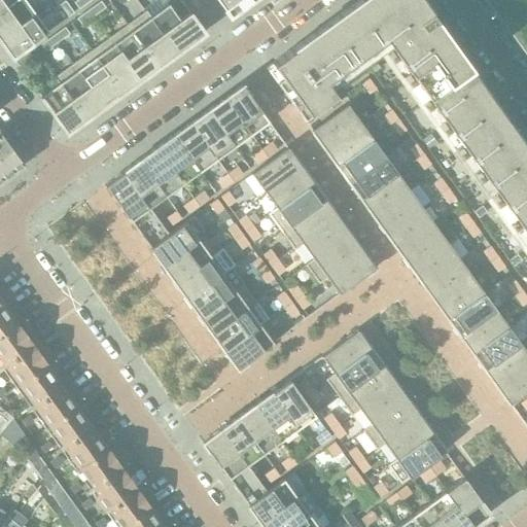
[(0,38),(34,13),(32,11),(23,0),(14,0),(0,10),(0,38)]
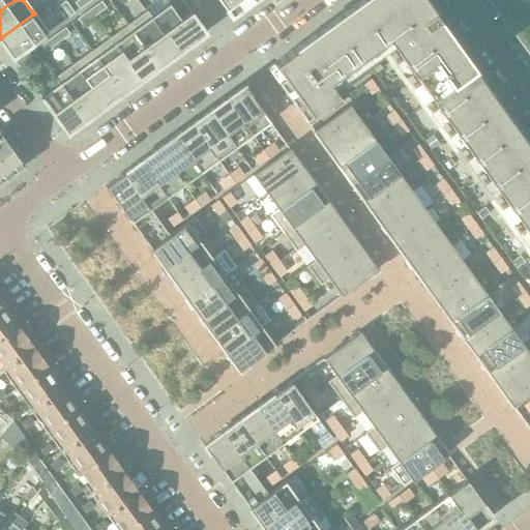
[(0,0),(0,10),(15,0),(0,0)]
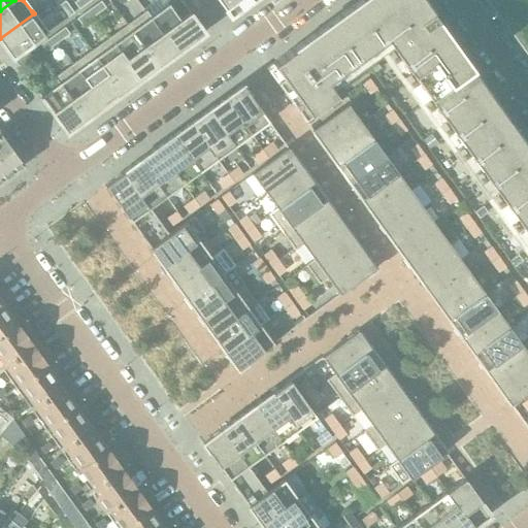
[(216,0),(228,17),(251,0),(216,0)]
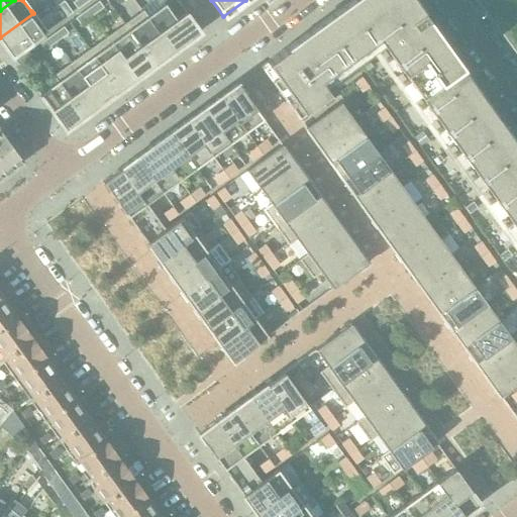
[(286,50),(261,68),(297,117),(320,100),(325,107),(334,101),(324,87),(320,82),(335,71),(359,54),(379,39),(387,50),(403,74),(404,75),(420,97),(421,98),(437,121),(454,144),(454,145),(472,168),(472,169),(488,191),(489,192),(506,215),(506,216),(516,230),(516,142),(514,138),(497,115),(480,91),(462,68),(445,44),(428,20),(413,0),(354,0),(351,3),(332,16),(309,33),(286,50)]
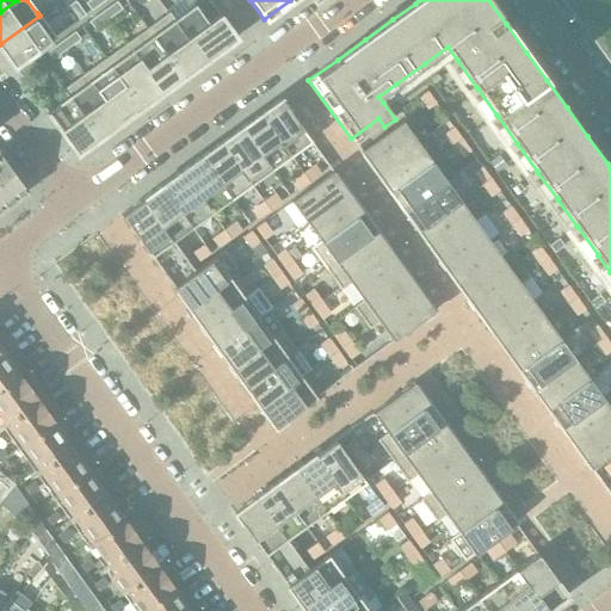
[(86,17),(75,2),(68,8),(78,22),(86,17)]
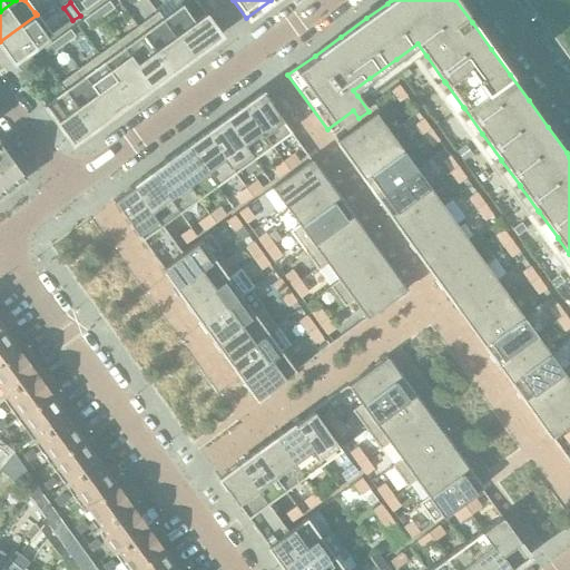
[(114,10),(109,2),(96,12),(101,19),(114,10)]
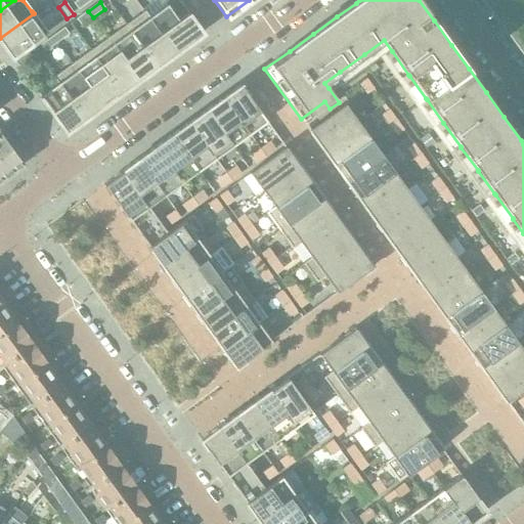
[(174,54),(203,34),(188,13),(178,20),(167,5),(148,18),(174,54)]
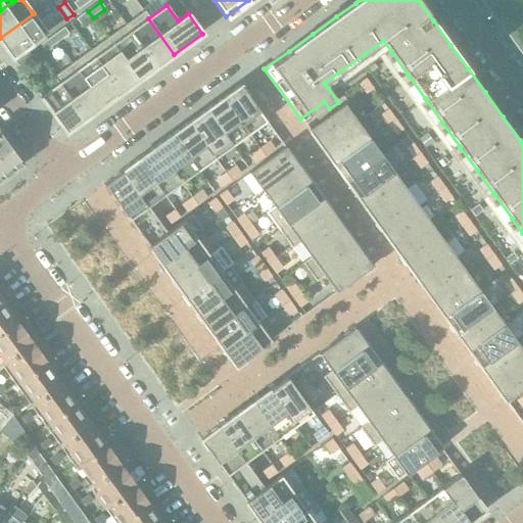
[(81,27),(93,17),(88,11),(76,19),(81,27)]
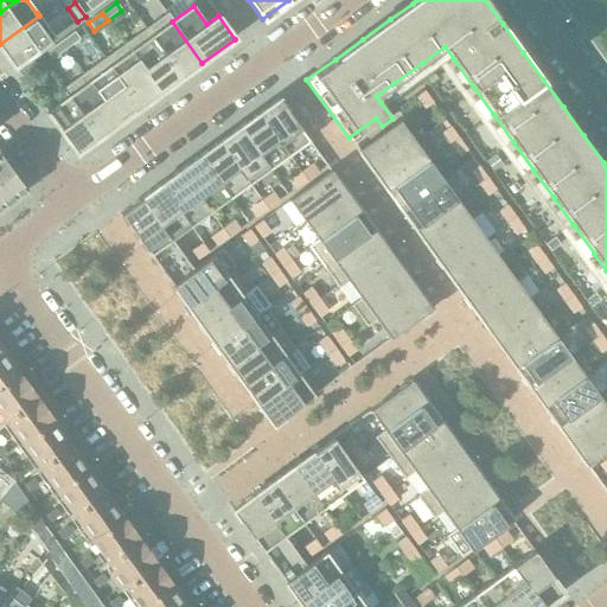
[(56,38),(52,33),(52,34),(42,19),(39,16),(0,44),(0,49),(13,68),(56,38)]
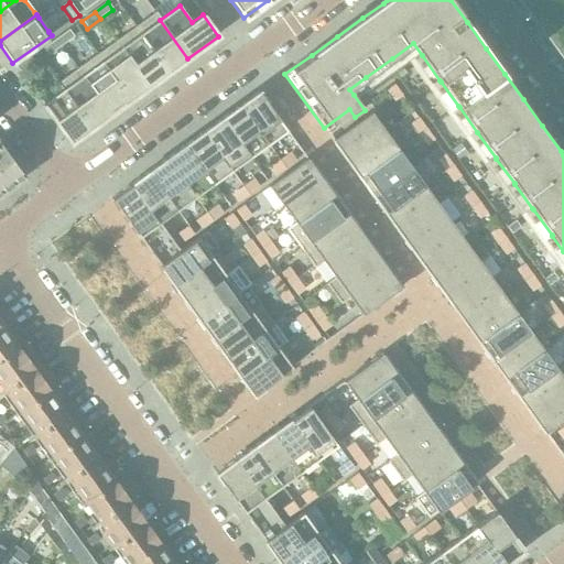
[(160,20),(140,34),(169,73),(187,58),(160,20)]
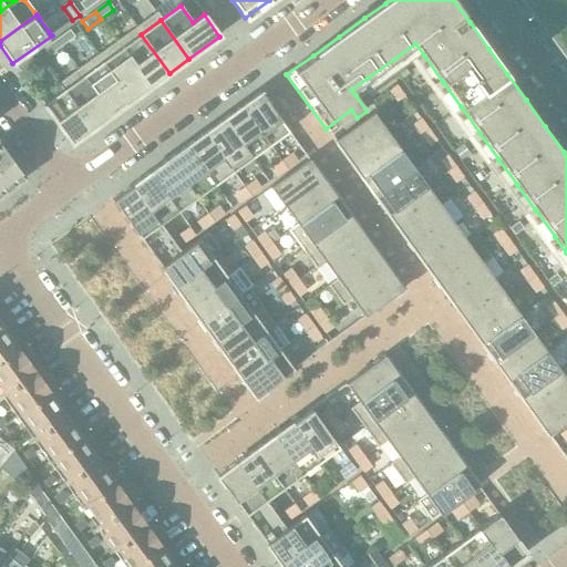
[(74,38),(70,31),(57,40),(62,48),(74,38)]
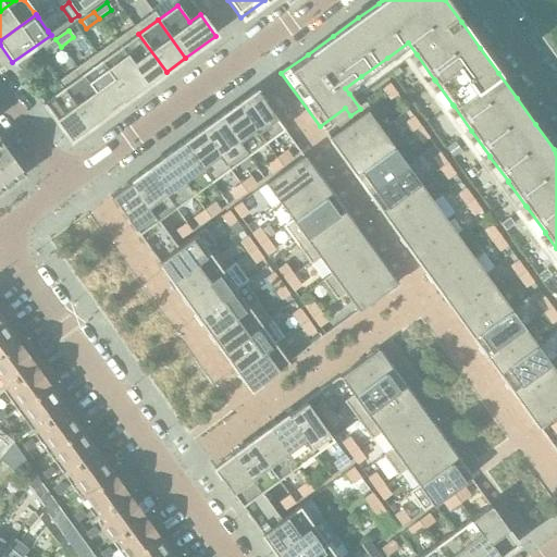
[(147,86),(166,72),(138,34),(120,47),(147,86)]
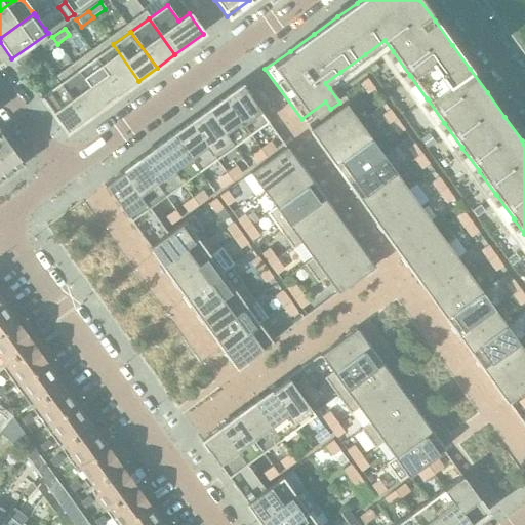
[(45,52),(57,44),(52,37),(40,46),(45,52)]
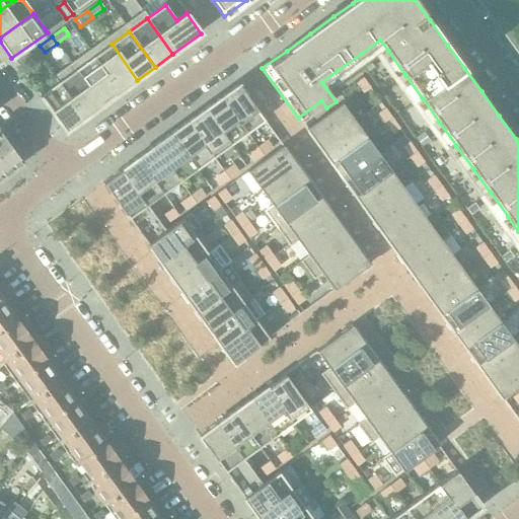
[(112,44),(93,57),(120,92),(137,80),(112,44)]
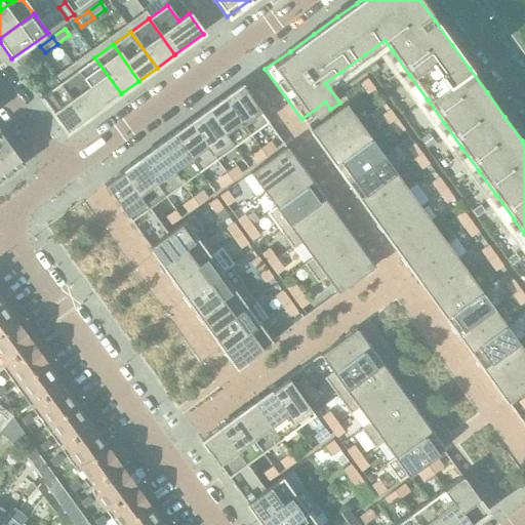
[(33,61),(29,54),(15,64),(21,71),(33,61)]
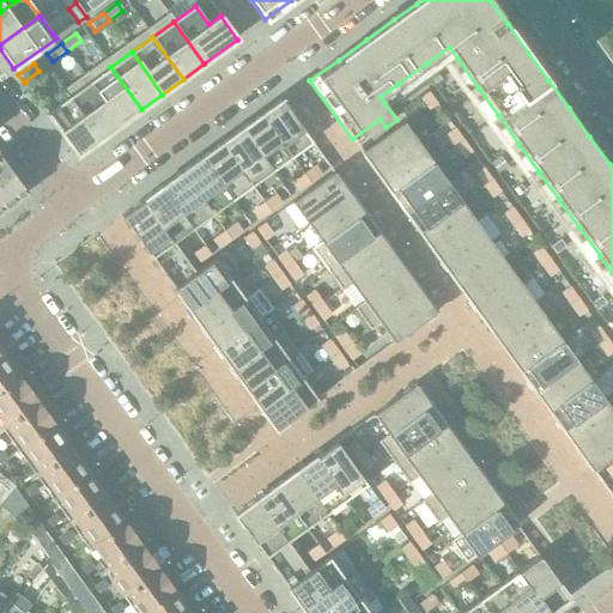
[(141,109),(110,67),(90,83),(120,125),(141,109)]
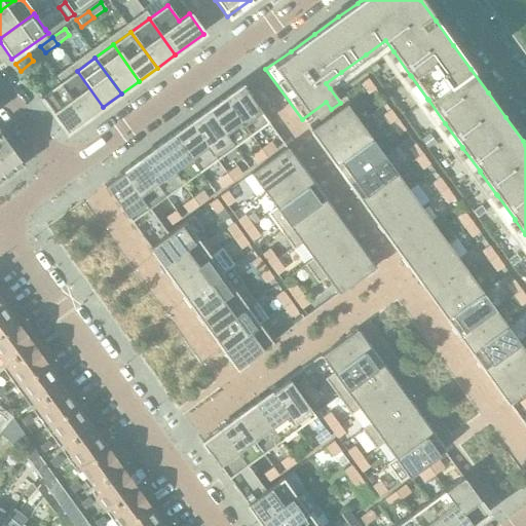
[(103,107),(77,71),(59,83),(85,120),(103,107)]
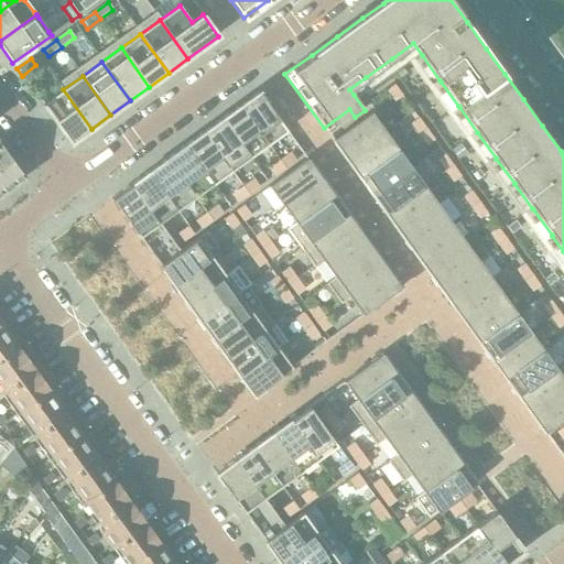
[(394,85),(387,90),(394,101),(402,96),(394,85)]
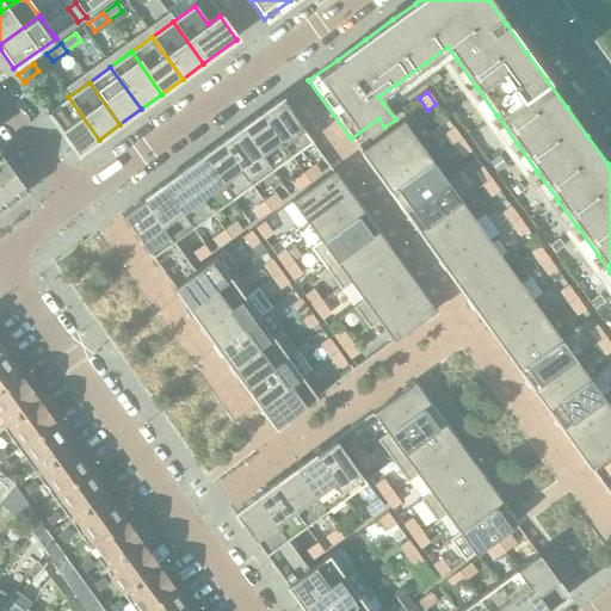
[(68,97),(47,113),(76,155),(99,140),(68,97)]
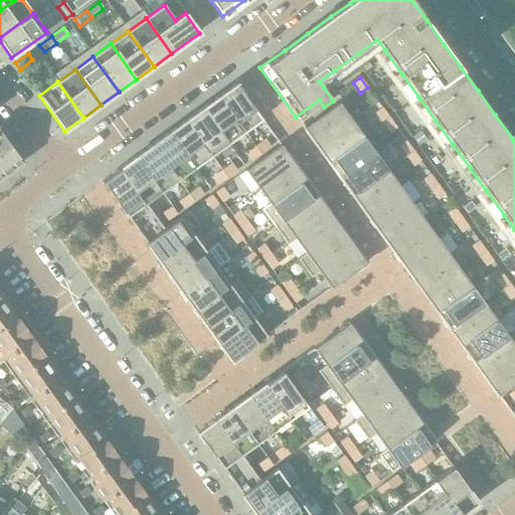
[(219,98),(244,133),(263,120),(236,84),(219,98)]
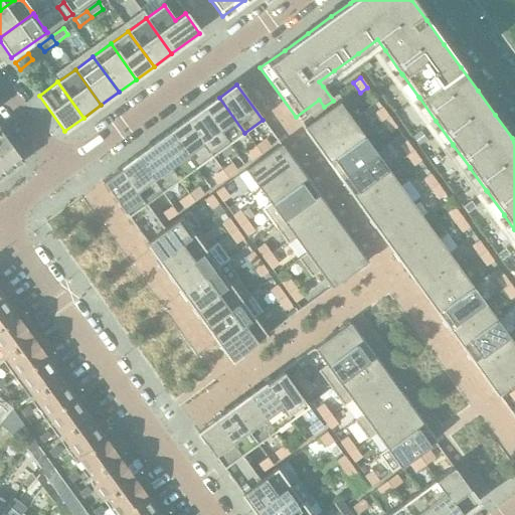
[(244,133),(219,98),(203,110),(228,145),(244,133)]
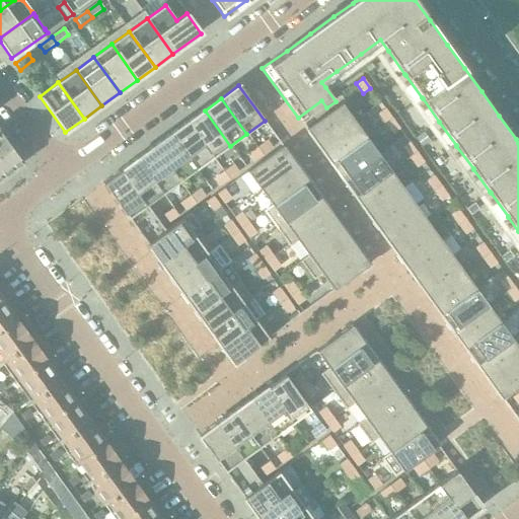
[(355,122),(342,103),(306,130),(319,148),(355,122)]
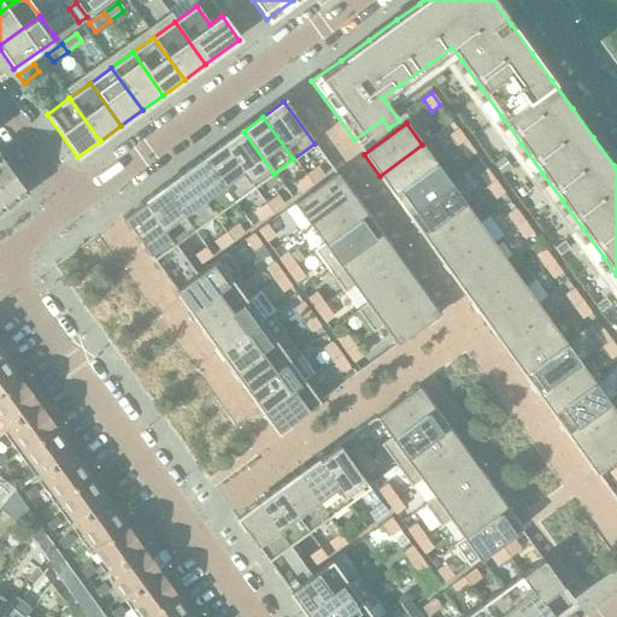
[(458,130),(450,136),(458,148),(466,142),(458,130)]
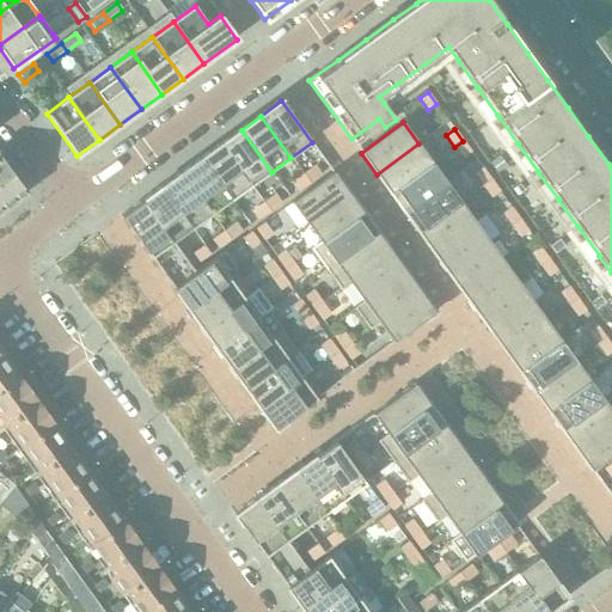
[(271,172),(242,130),(221,145),(251,187),(271,172)]
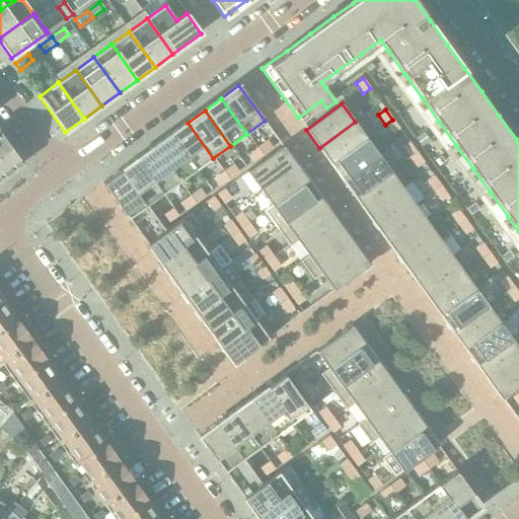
[(392,120),(385,125),(392,135),(399,130),(392,120)]
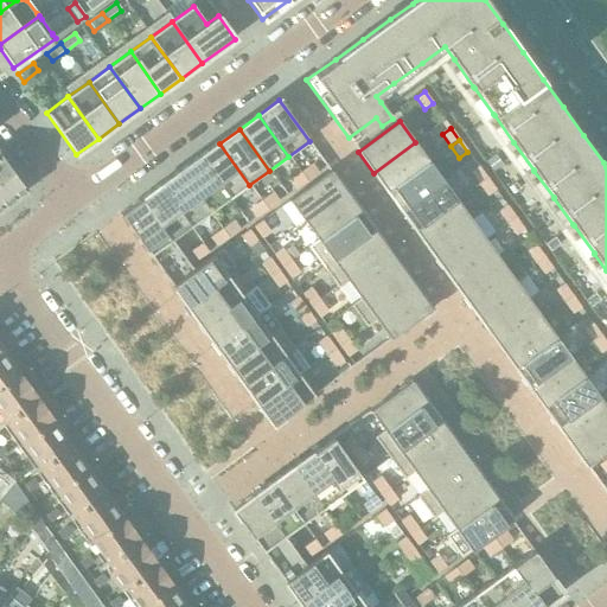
[(429,163),(429,161),(415,142),(374,173),(388,192),(429,163)]
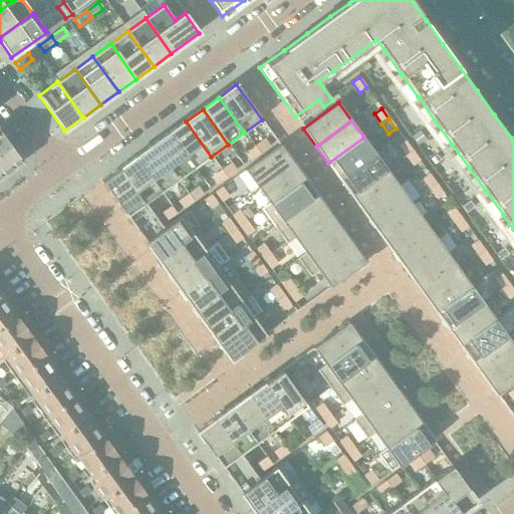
[(211,157),(186,121),(170,134),(195,169),(211,157)]
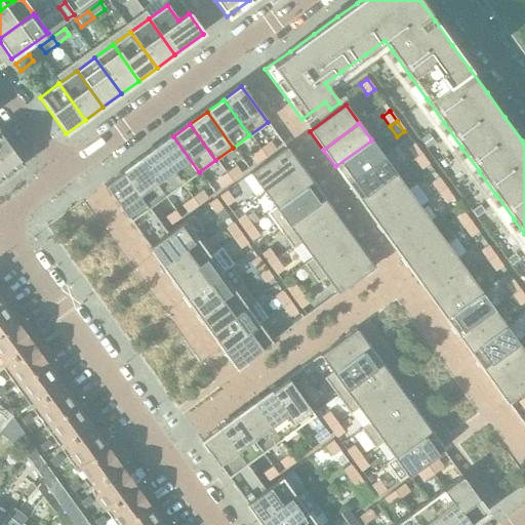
[(0,180),(23,165),(0,133),(0,180)]
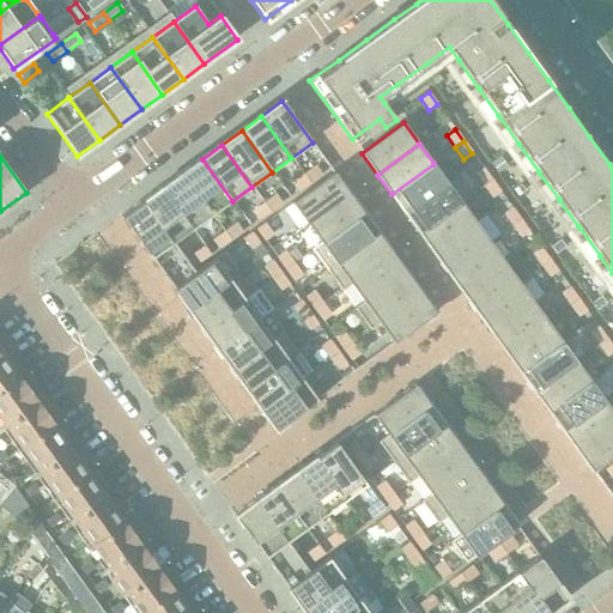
[(501,156),(490,164),(498,174),(508,167),(501,156)]
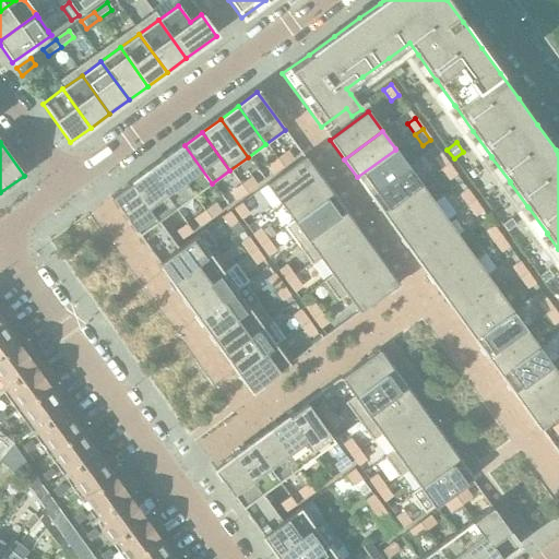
[(212,183),(185,145),(166,158),(193,197),(212,183)]
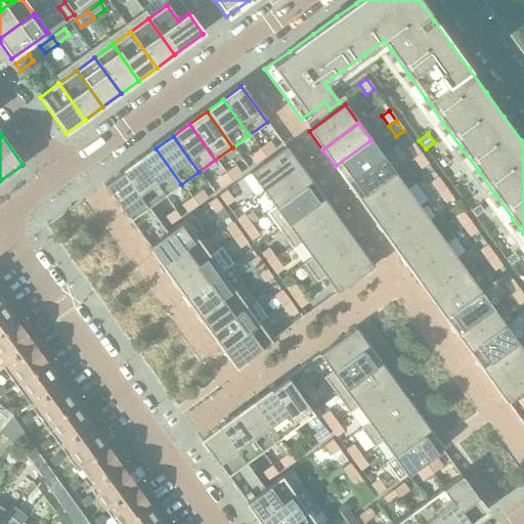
[(347,183),(383,157),(370,140),(335,166),(347,183)]
